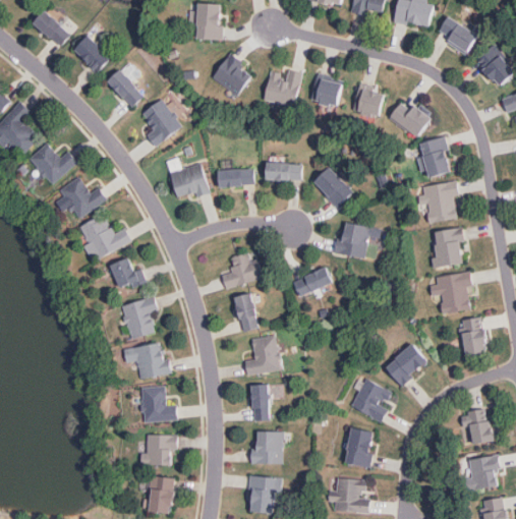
[(349,0),(348,7),(379,15),(382,0),(349,0)]
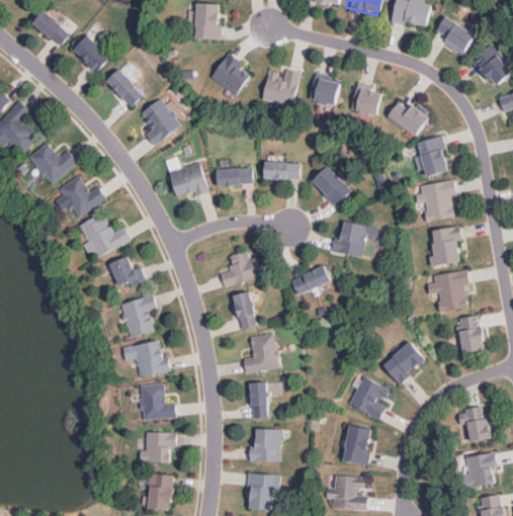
[(396,0),(393,18),(423,24),(428,0),(396,0)]
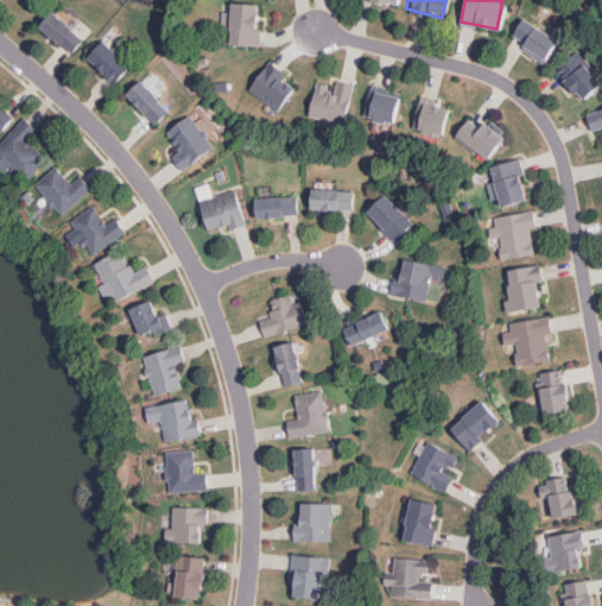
[(227,7),(225,44),(253,45),(255,10),(227,7)]
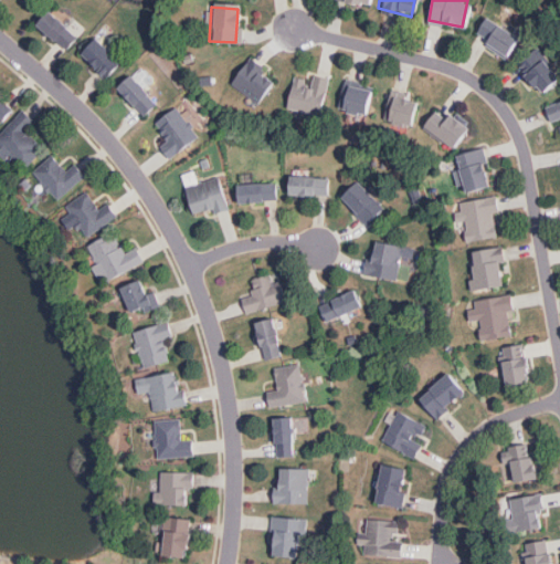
[(32,31),(56,53),(74,33),(50,11),(32,31)]
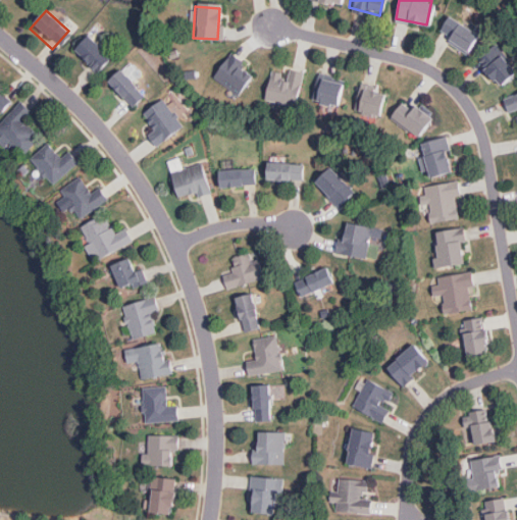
[(436,36),(463,53),(476,33),(450,15),(436,36)]
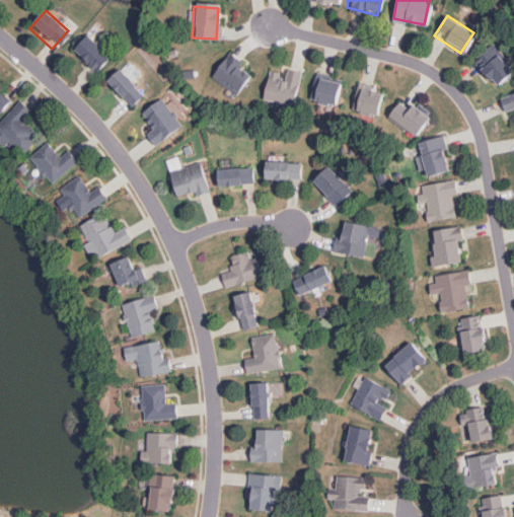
[(69,53),(93,73),(108,55),(85,34),(69,53)]
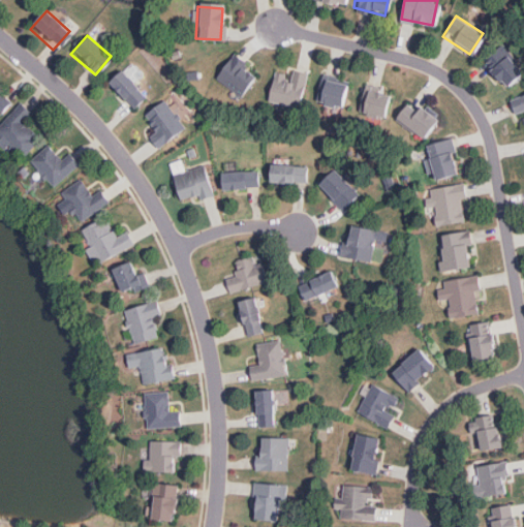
[(481,64),(503,86),(521,68),(498,47),(481,64)]
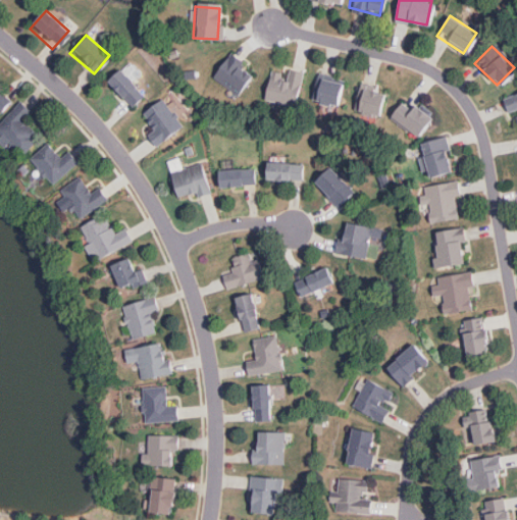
[(211,74),(237,93),(251,73),(226,54),(211,74)]
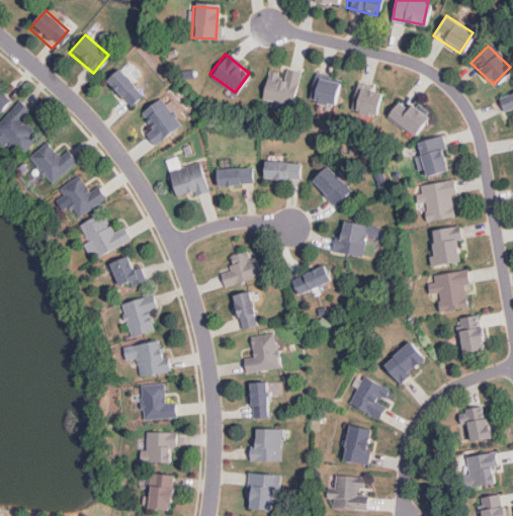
[(102,83),(122,106),(141,89),(119,67),(102,83)]
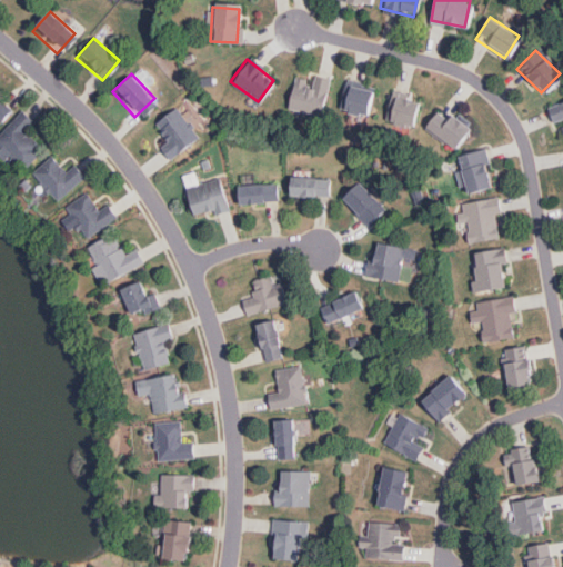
[(285,106),(319,113),(324,87),(292,79),(285,106)]
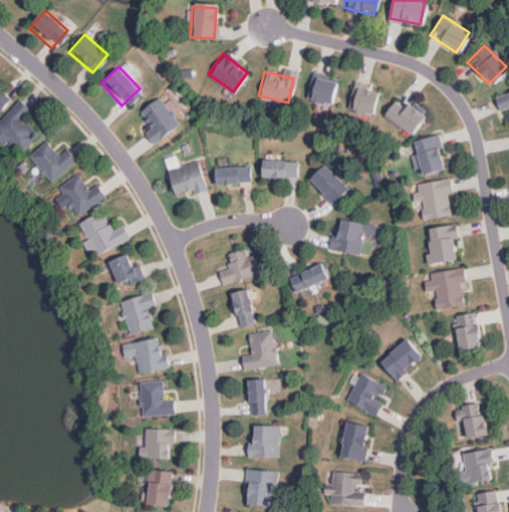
[(302,98),(332,105),(338,82),(308,75),(302,98)]
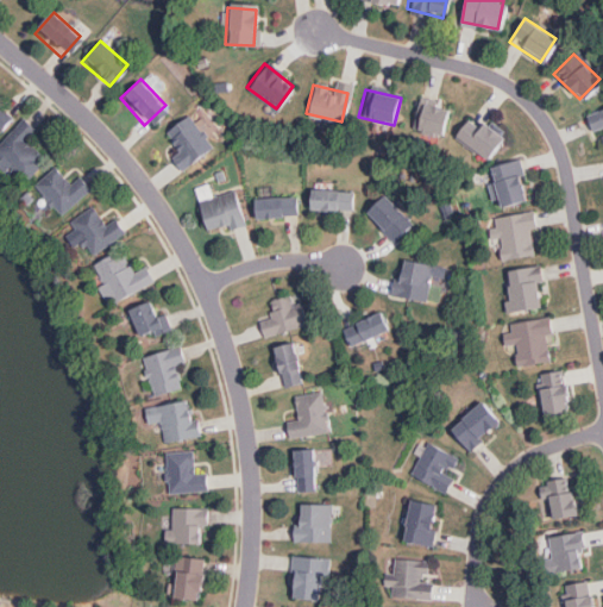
[(409,127),(445,136),(451,108),(416,100),(409,127)]
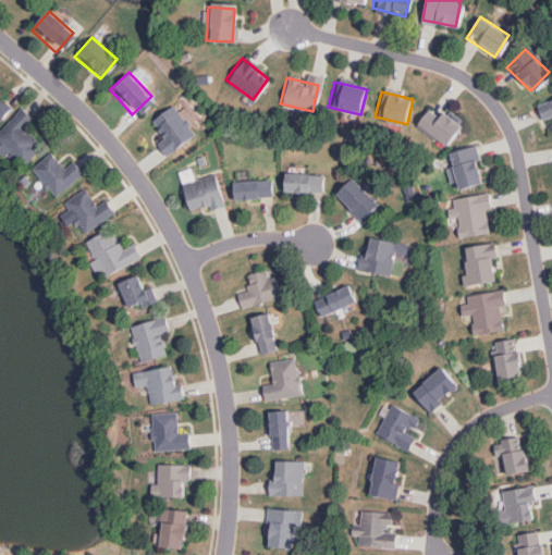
[(551,99),(542,103),(551,127),(551,99)]
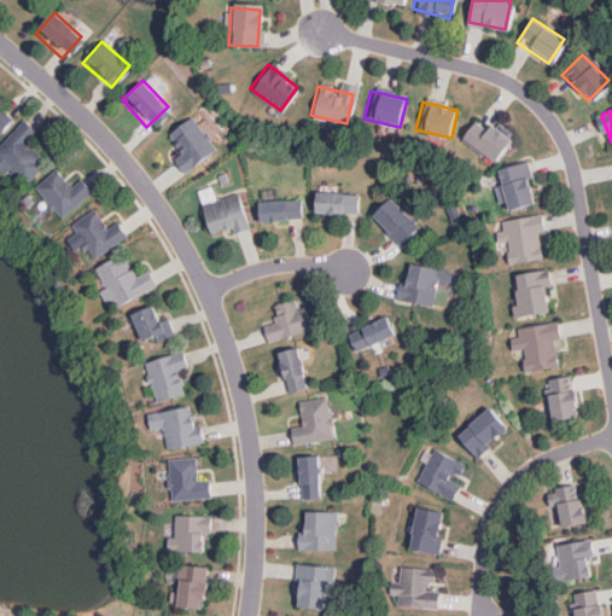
[(461,139),(490,162),(508,139),(479,116),(461,139)]
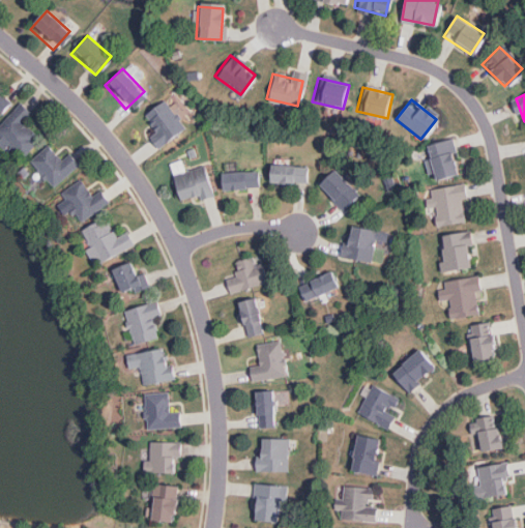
[(143,116),(162,142),(181,127),(164,101),(143,116)]
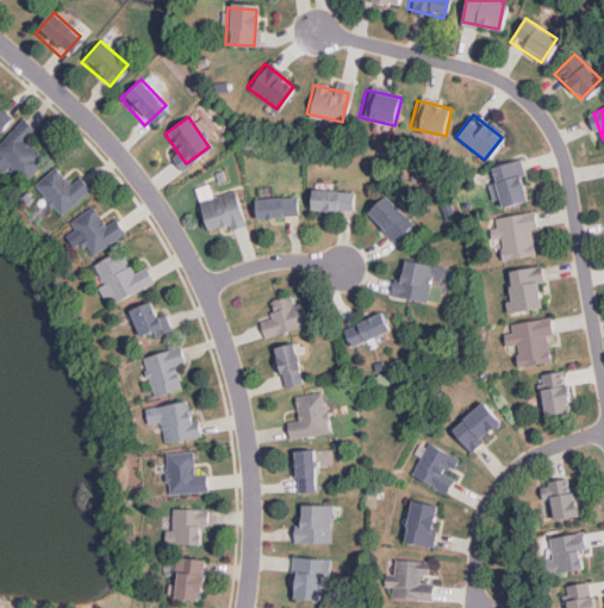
[(39,157),(13,131),(0,144),(0,159),(19,178),(39,157)]
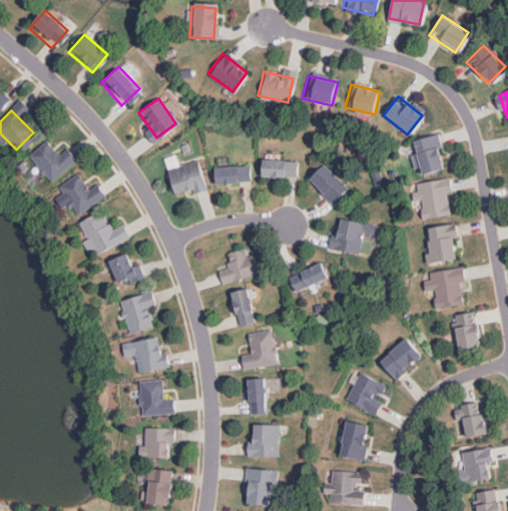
[(411,142),(420,171),(443,164),(434,135),(411,142)]
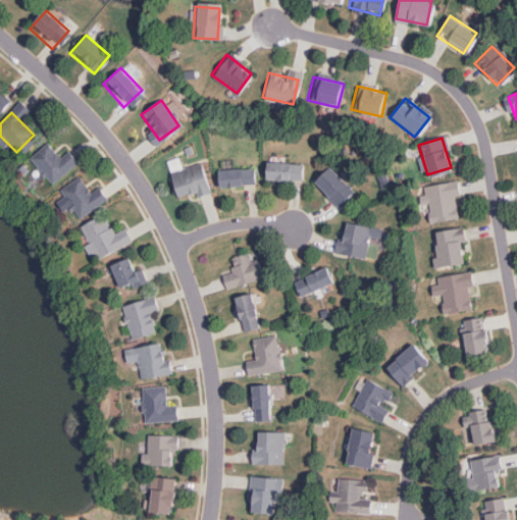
[(65,165),(42,144),(26,162),(48,184),(65,165)]
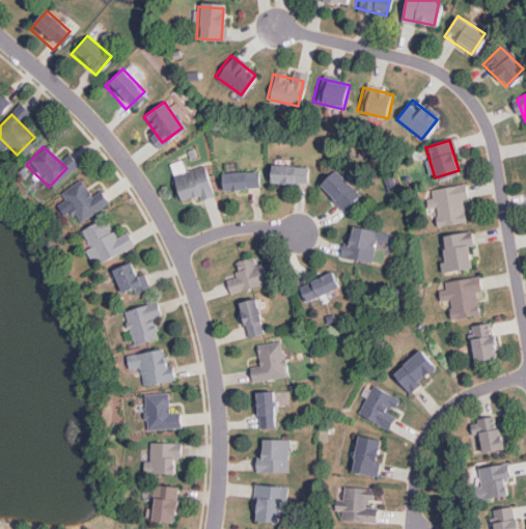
[(270,187),(301,189),(303,164),(271,162),(270,187)]
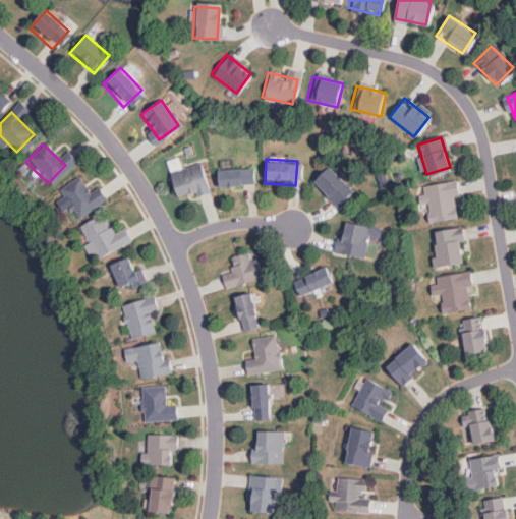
[(177,195),(207,185),(198,162),(169,173),(177,195)]
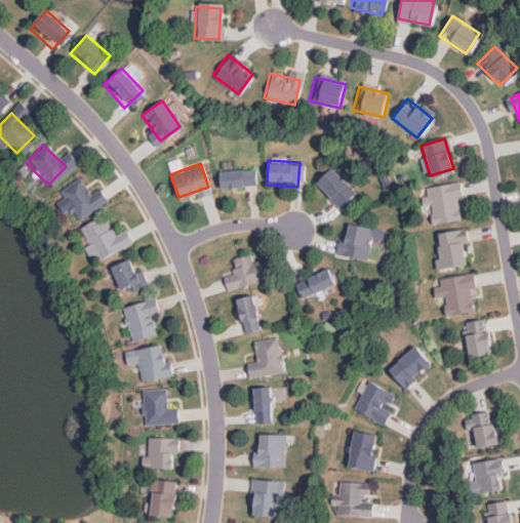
[(222,193),(253,191),(252,166),(221,168),(222,193)]
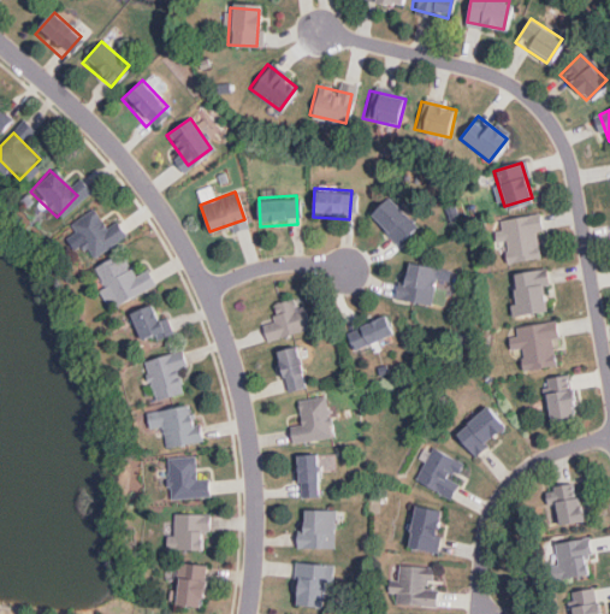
[(368,217),(392,244),(414,224),(389,198),(368,217)]
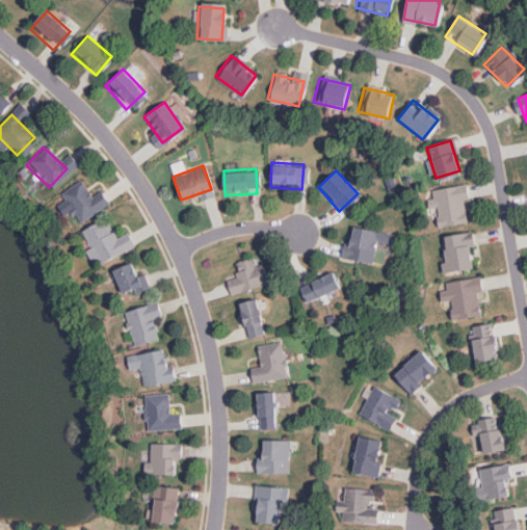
[(98,207),(80,181),(59,194),(77,221),(98,207)]
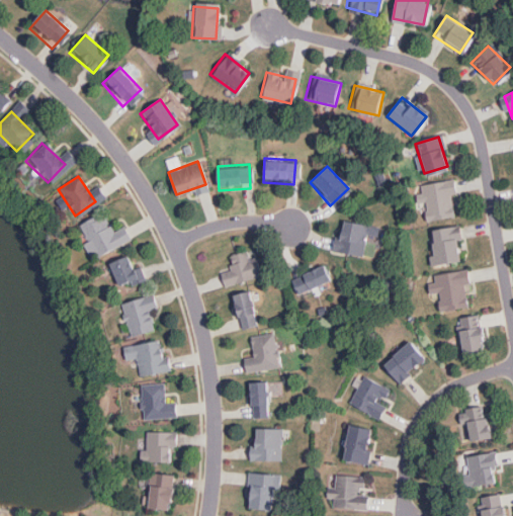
[(422,185),(427,216),(450,211),(445,181),(422,185)]
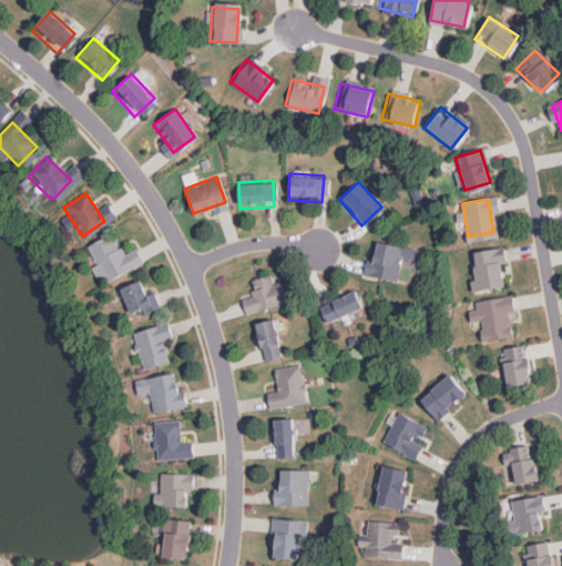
[(125,265),(109,235),(85,248),(101,278),(125,265)]
